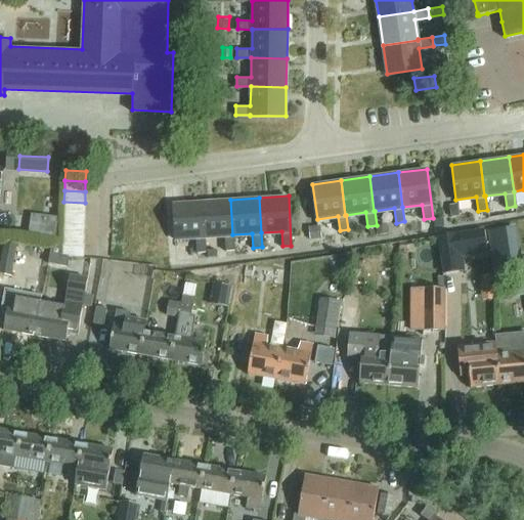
[(232,234),(230,200),(202,201),(204,235),(205,235),(224,234),(224,250),(233,249),(232,234)]
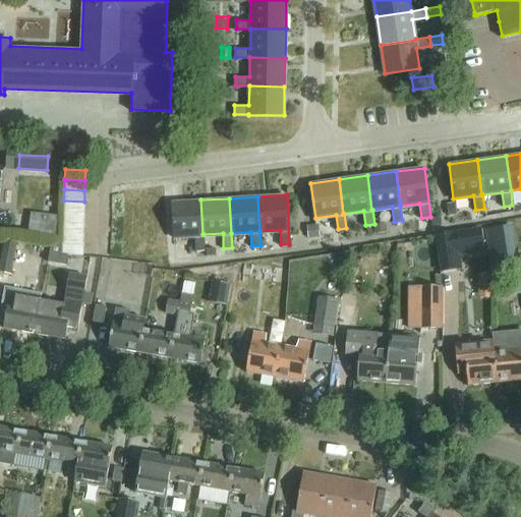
[(204,249),(204,234),(203,234),(200,199),(171,202),(173,236),(194,235),(195,249),(204,249)]
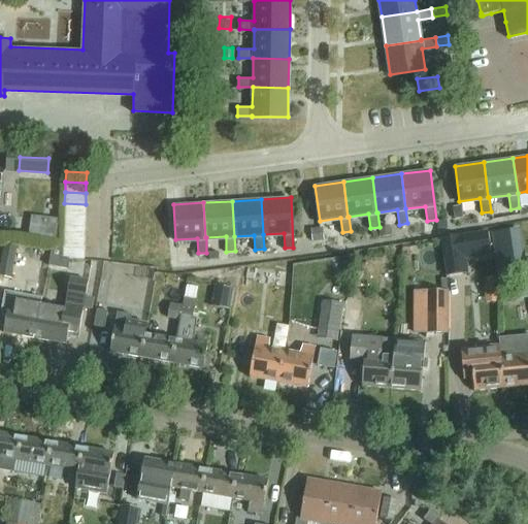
[(64,203),(64,214),(85,215),(86,204),(64,203)]
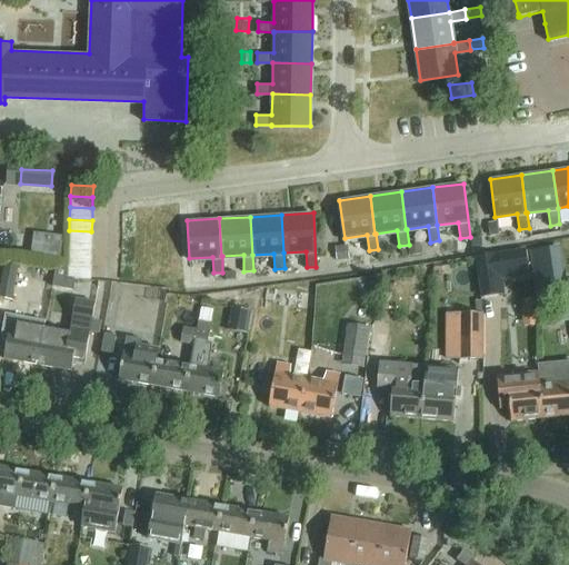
[(68,243),(91,243),(91,231),(69,230),(68,243)]
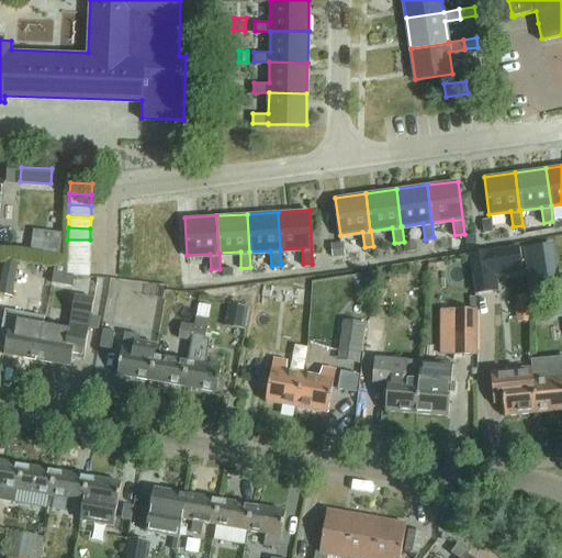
[(474,233),(464,234),(465,242),(475,241),(474,233)]
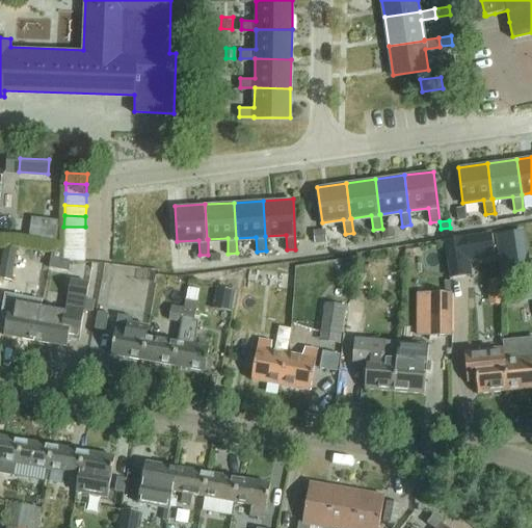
[(393,226),(382,228),(383,237),(394,235),(393,226)]
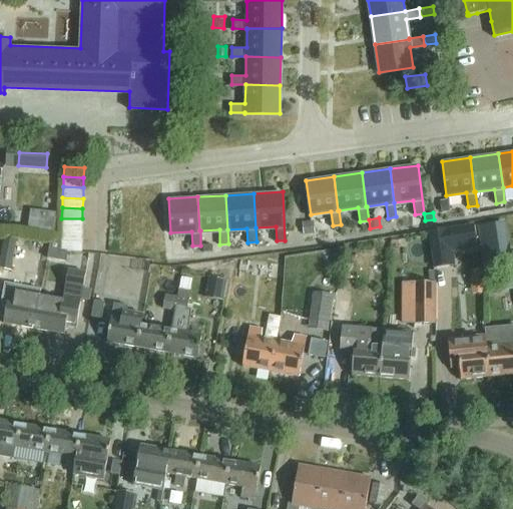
[(61,228),(81,229),(82,218),(61,218),(61,228)]
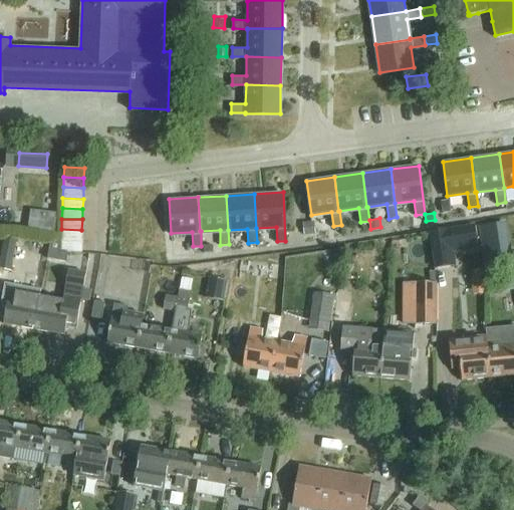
[(314,219),(302,220),(303,233),(315,232),(314,219)]
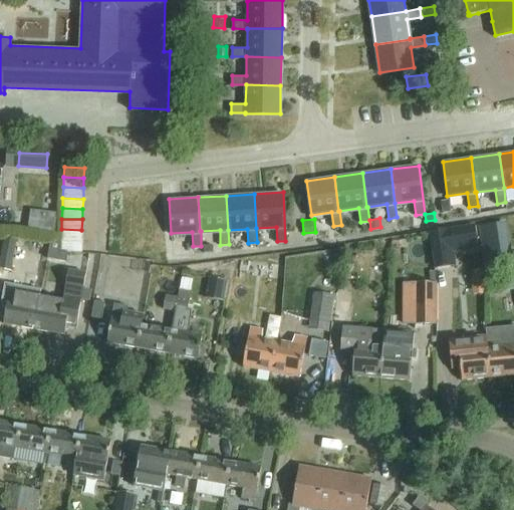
[(505,219),(478,223),(485,269),(512,265),(505,219)]
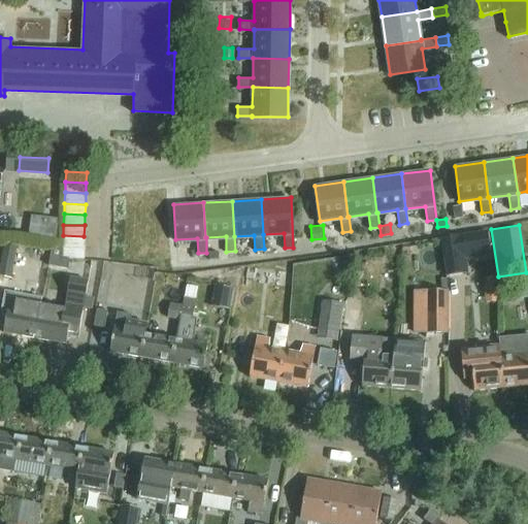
[(487,230),(441,236),(447,273),(464,270),(461,254),(490,250),(487,230)]
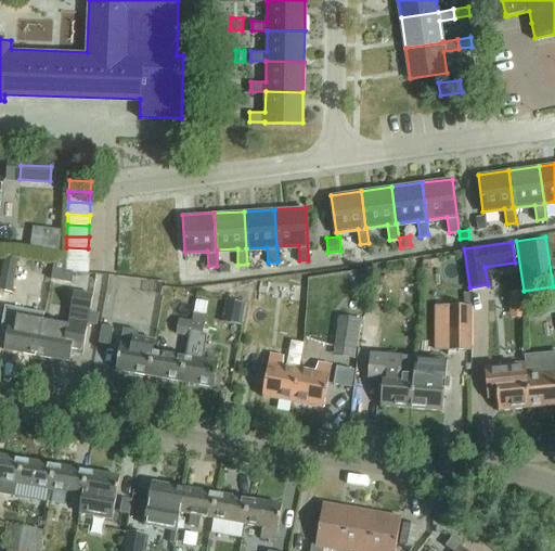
[(65,258),(88,259),(88,248),(66,247),(65,258)]
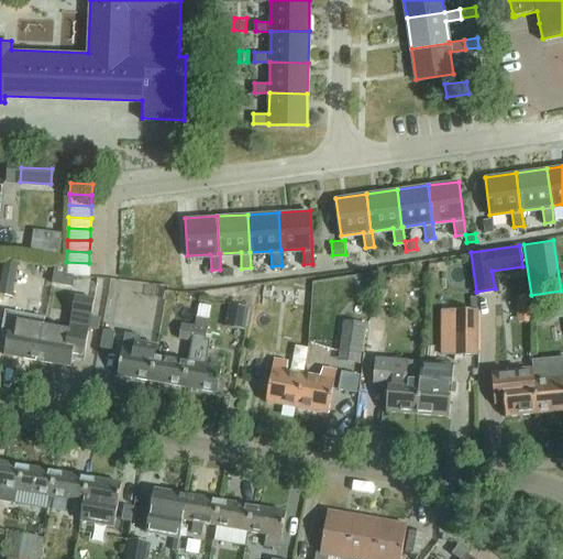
[(0,294),(11,296),(19,258),(4,255),(0,281),(0,294)]
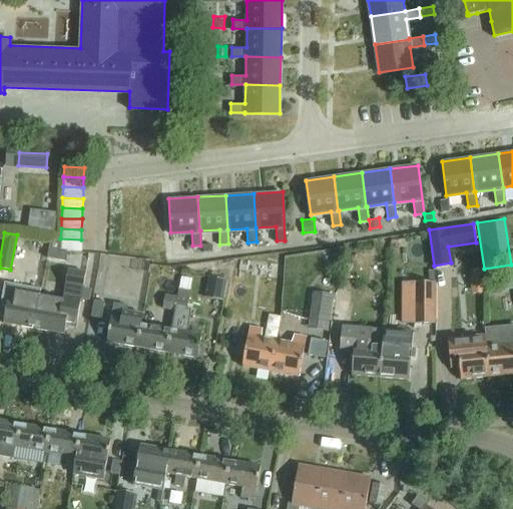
[(51,236),(47,256),(66,259),(68,249),(60,249),(60,244),(60,238),(51,236)]
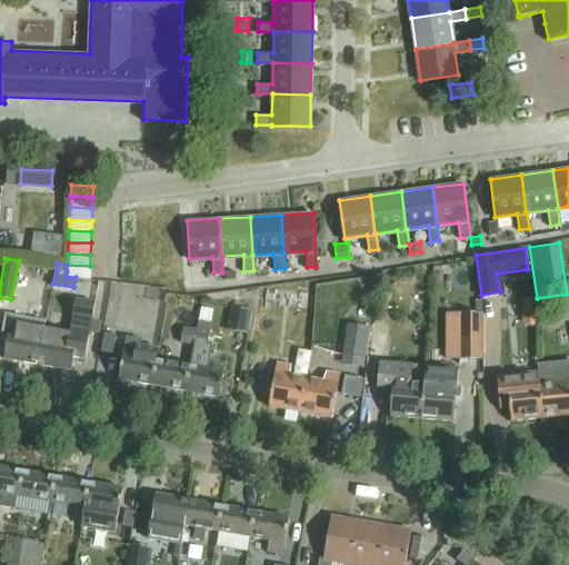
[(90,266),(67,265),(67,271),(67,277),(76,277),(89,278),(90,266)]
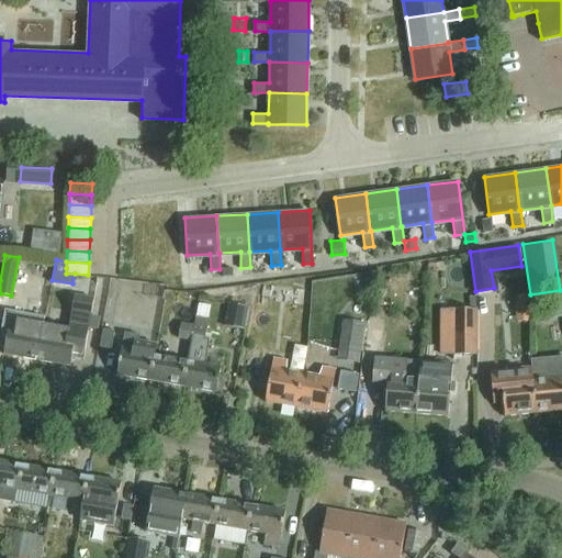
[(222,271),(221,271),(211,271),(211,277),(233,276),(233,266),(221,266),(222,271)]
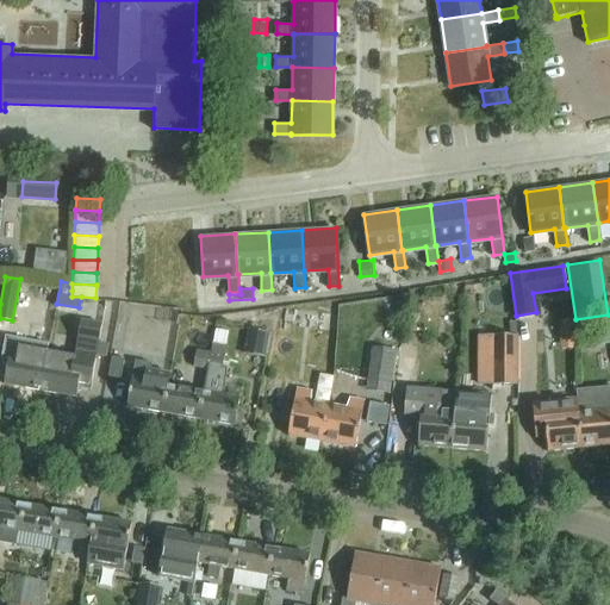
[(76,394),(78,385),(89,387),(95,353),(98,338),(99,338),(101,322),(80,318),(78,335),(74,355),(45,349),(38,387),(76,394)]
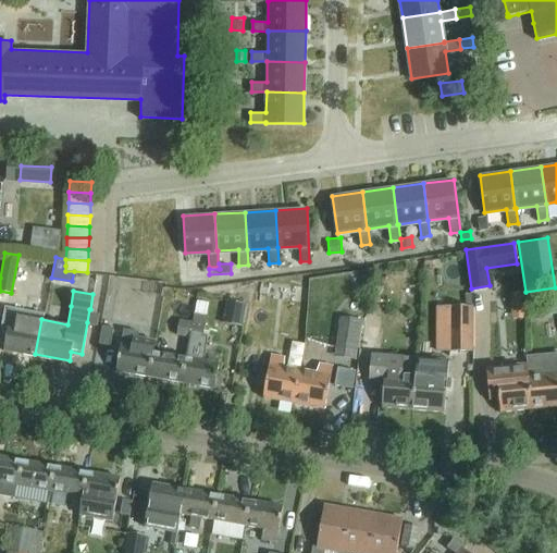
[(524,293),(511,293),(512,316),(525,316),(524,293)]
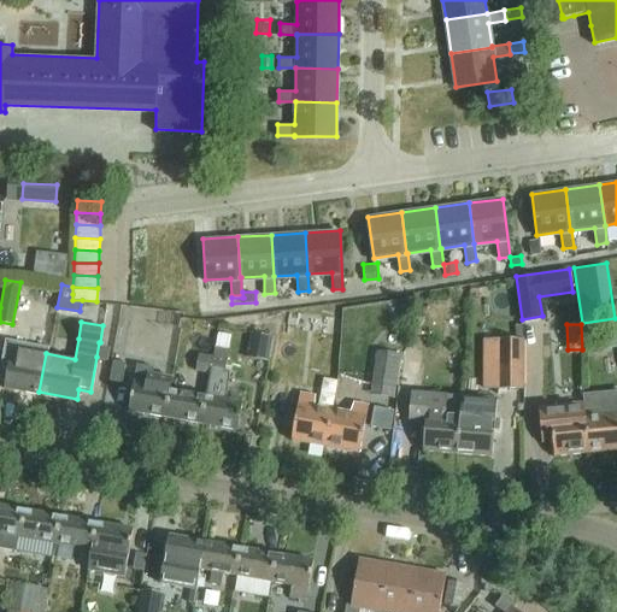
[(616,324),(592,329),(595,346),(616,341),(616,324)]
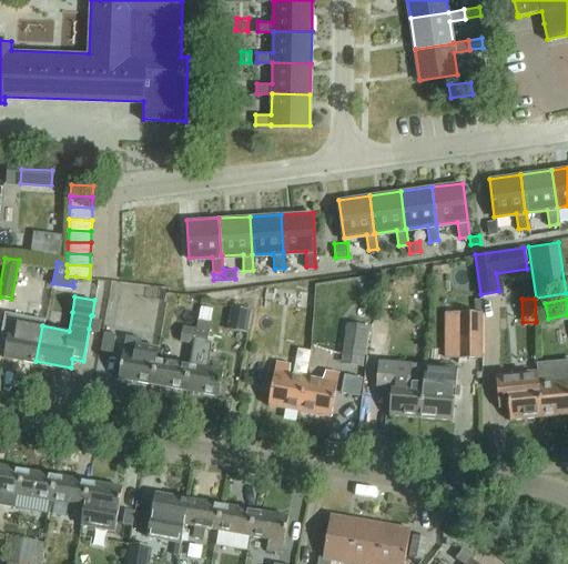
[(252,309),(236,306),(232,329),(247,332),(252,309)]
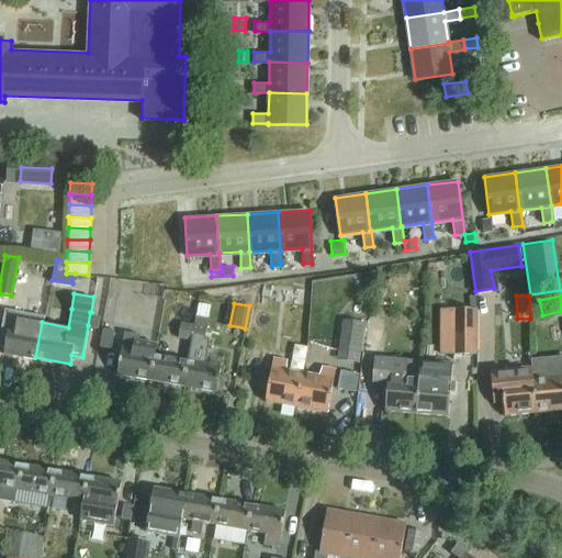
[(7,330),(3,352),(35,357),(42,322),(32,321),(33,313),(4,308),(1,328),(7,330)]
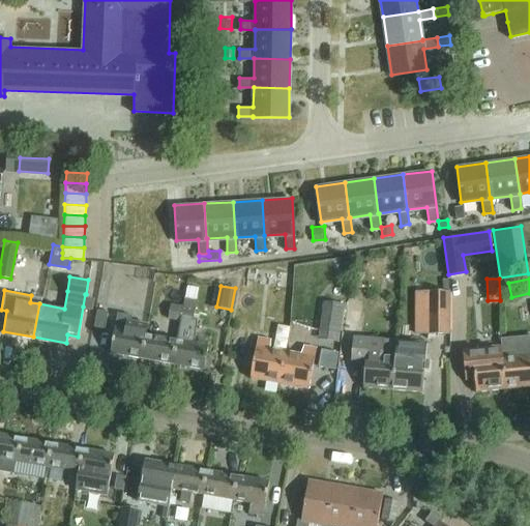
[(429,332),(449,332),(449,290),(429,290),(429,332)]
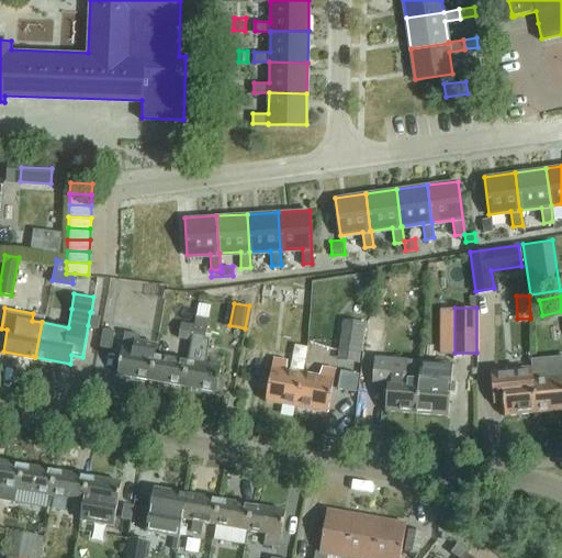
[(337,356),(345,357),(360,360),(368,322),(345,317),(337,356)]
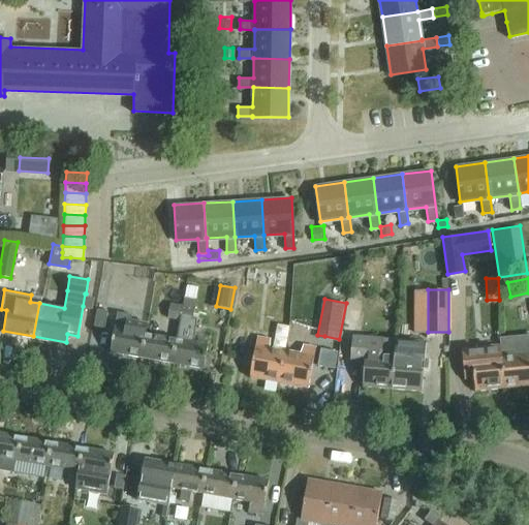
[(347,299),(342,329),(353,331),(360,301),(347,299)]
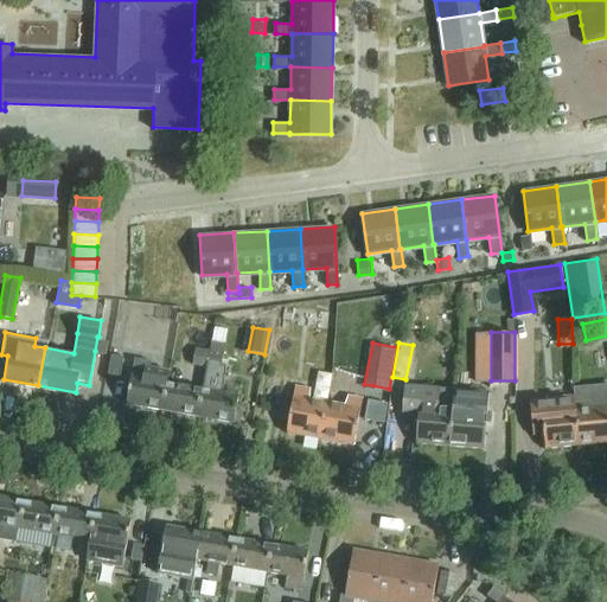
[(205,364),(208,348),(195,346),(192,362),(205,364)]
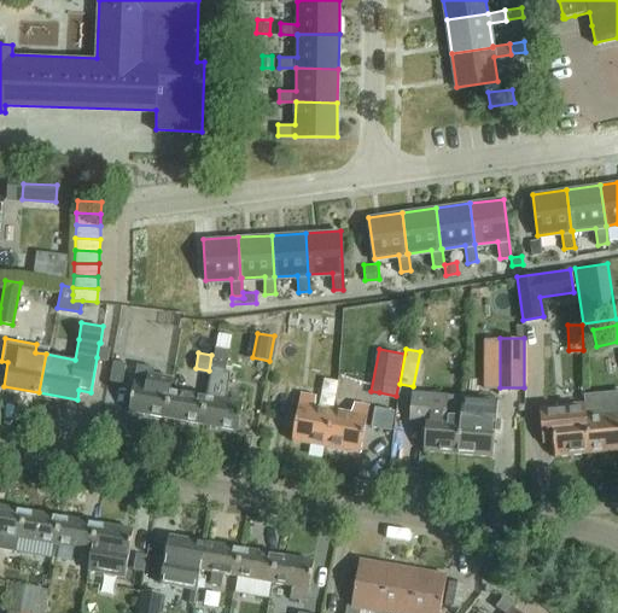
[(211,355),(209,371),(223,373),(225,367),(226,358),(211,355)]
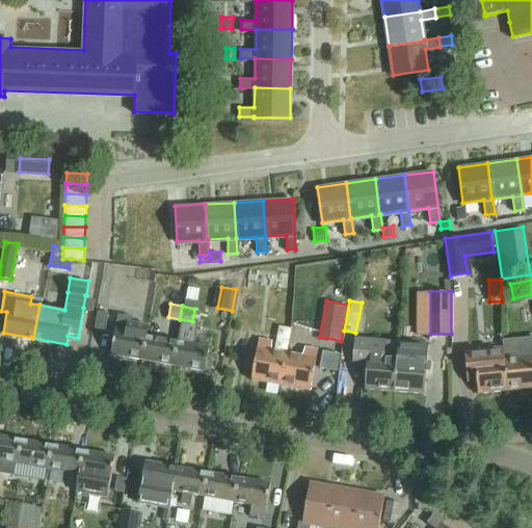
[(97,309),(94,326),(105,328),(108,311),(97,309)]
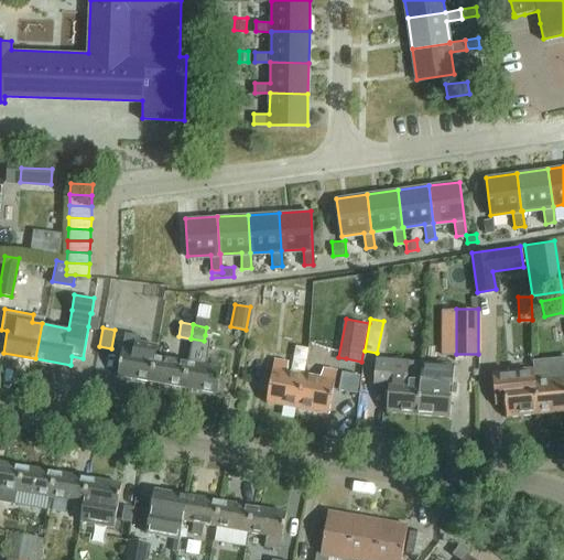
[(187,361),(183,386),(217,392),(221,367),(205,364),(209,336),(205,335),(204,341),(191,338),(187,361)]
